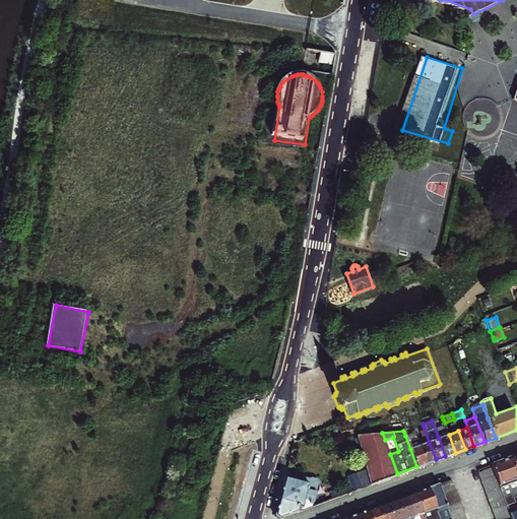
[(397,473),(390,454),(385,440),(382,433),(356,434),(368,472),(371,483),(397,473)]
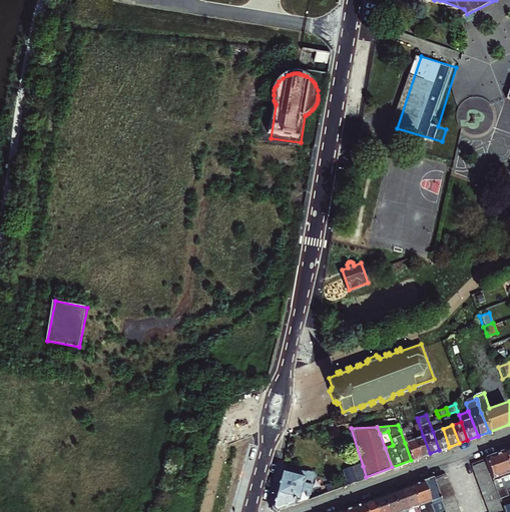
[(400,430),(405,443),(411,460),(421,457),(414,439),(409,427),(400,430)]
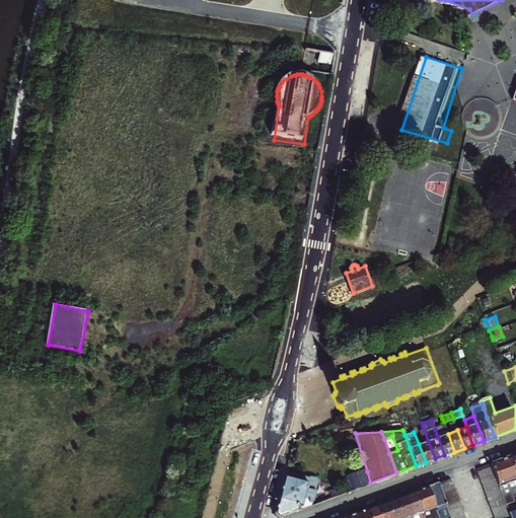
[(444,455),(454,452),(448,434),(438,437),(444,455)]
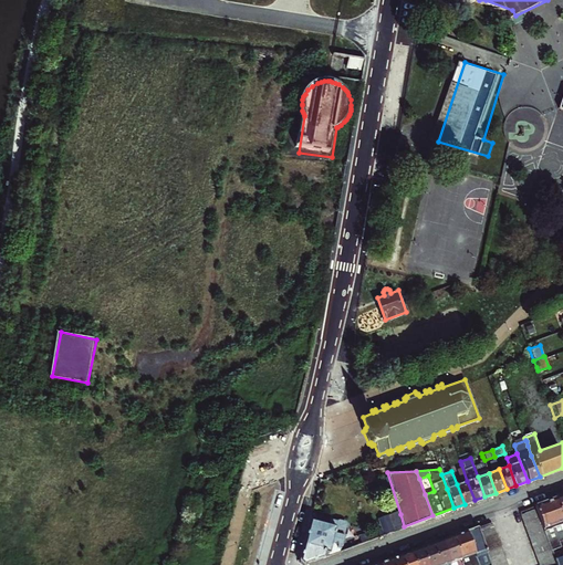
[(475,500),(467,481),(457,484),(465,504),(470,502),(475,500)]
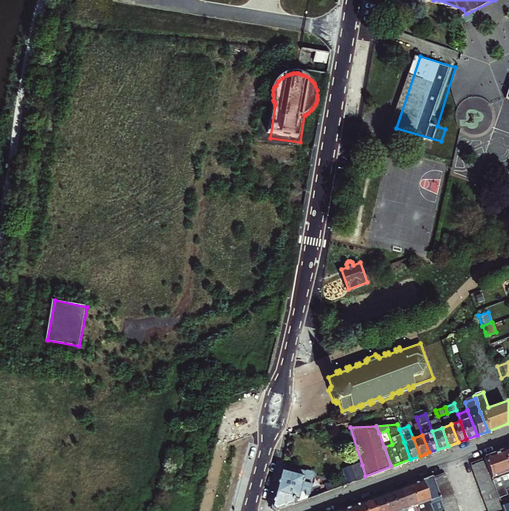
[(487,458),(488,461),(506,510),(508,510),(508,457),(506,451),(493,456),(487,458)]
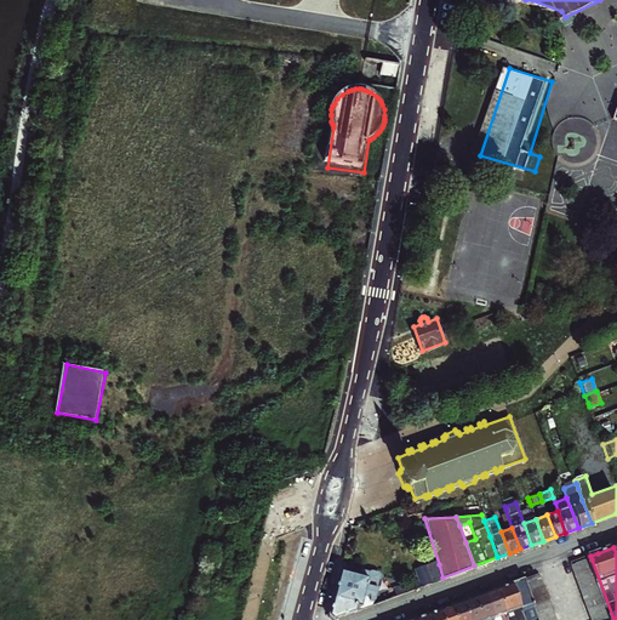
[(613,619),(592,559),(575,566),(594,619),(613,619)]
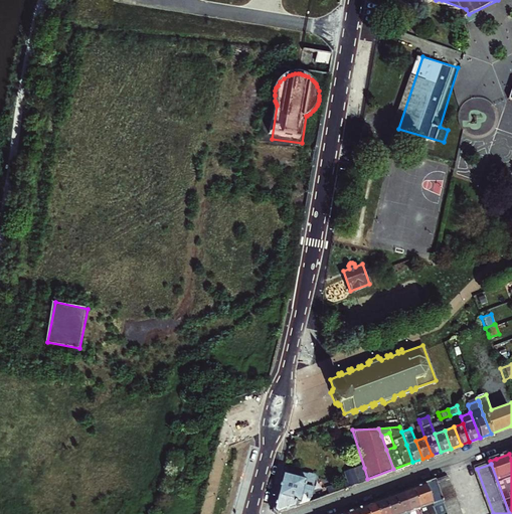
[(343,473),(345,479),(348,486),(367,479),(364,468),(356,471),(357,474),(354,475),(352,469),(343,473)]
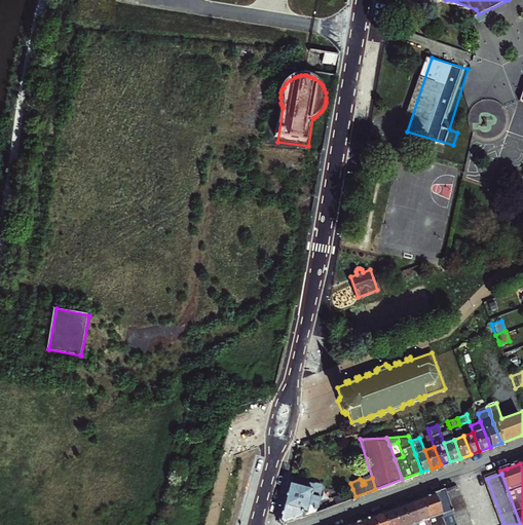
[(304,486),(287,482),(282,504),(304,511),(304,515),(335,503),(332,496),(318,501),(322,483),(319,483),(319,482),(318,481),(318,480),(316,480),(315,480),(314,480),(313,480),(312,481),(306,479),(304,486)]
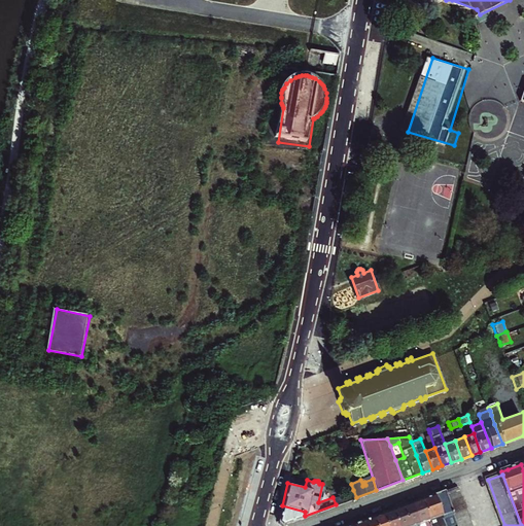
[(333,497),(336,504),(356,497),(353,490),(333,497)]
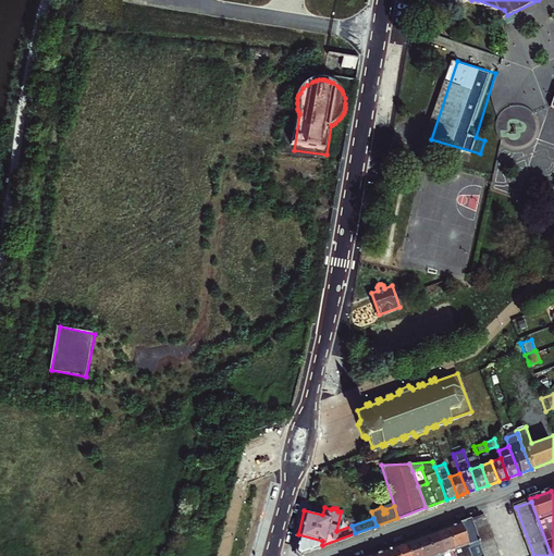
[(487,555),(501,555),(488,518),(474,522),(481,542),(487,555)]
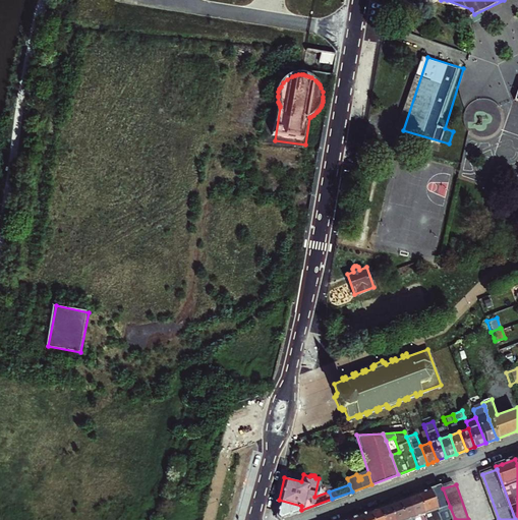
[(450,507),(443,488),(443,486),(433,489),(440,511),(450,507)]
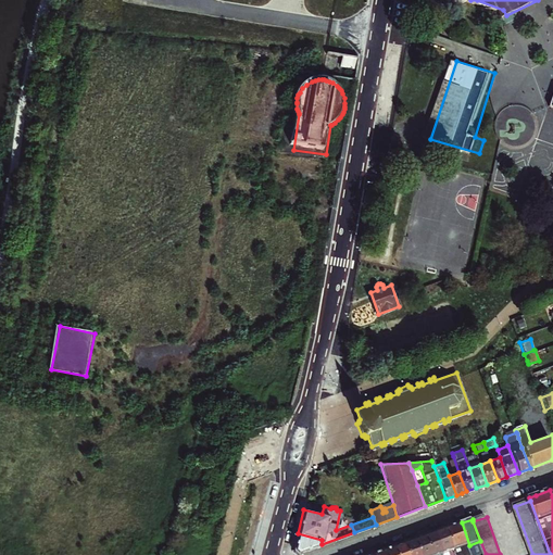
[(473,554),(469,545),(462,522),(449,528),(456,547),(457,554),(473,554)]
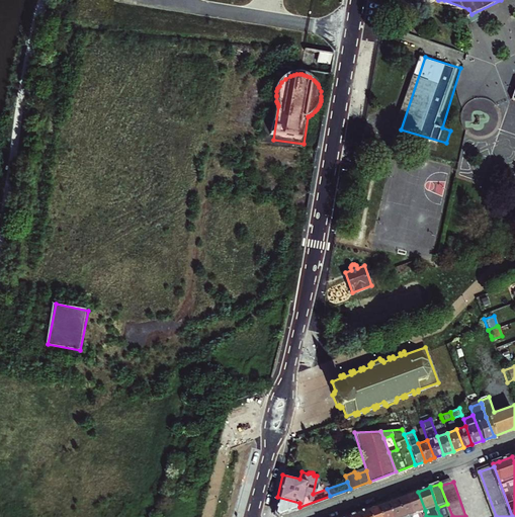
[(426,516),(425,510),(418,492),(408,495),(415,516),(426,516)]
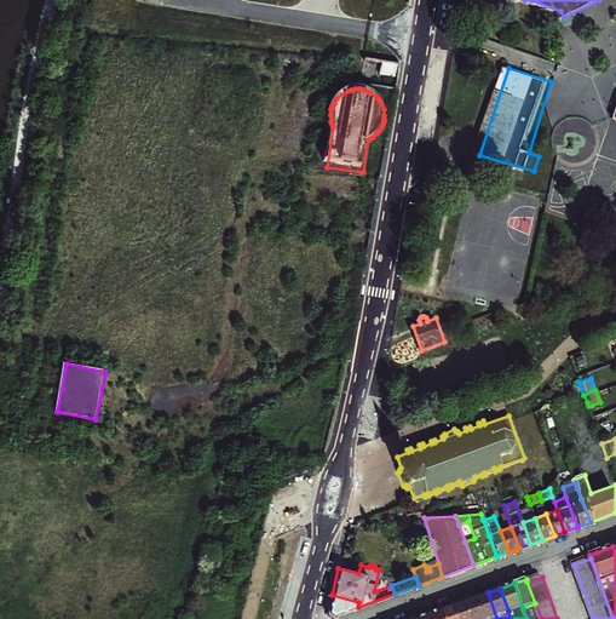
[(496,618),(488,592),(476,597),(483,618),(496,618)]
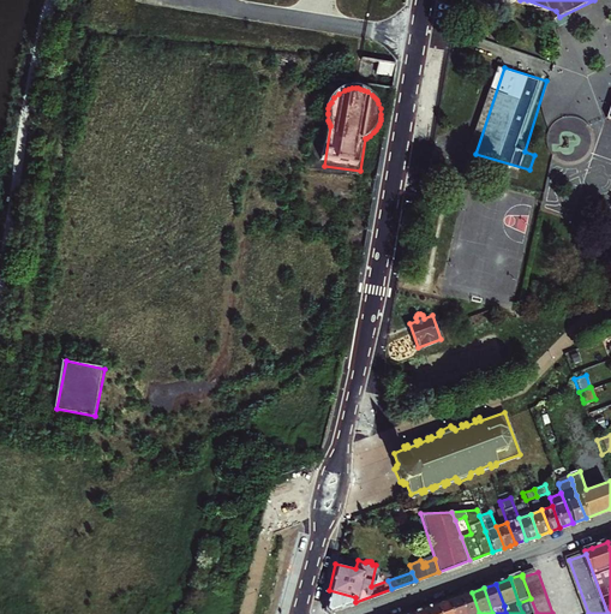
[(355,597),(329,590),(324,607),(329,612),(335,609),(355,602),(355,597)]
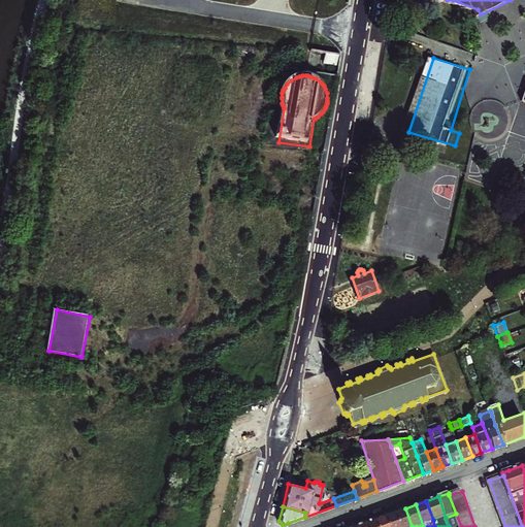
[(412,526),(405,508),(397,512),(401,526),(412,526)]
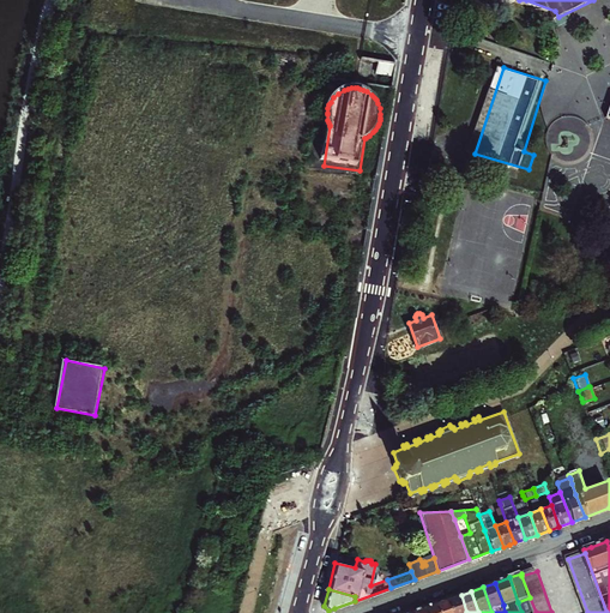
[(466,612),(461,595),(450,600),(453,612),(466,612)]
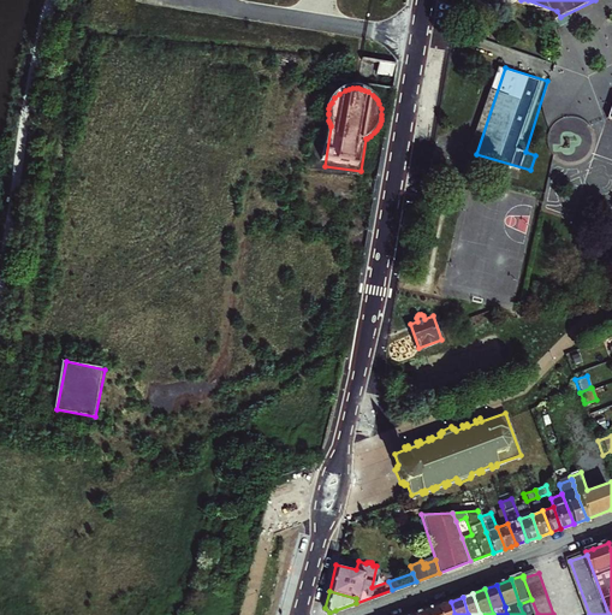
[(455,614),(451,602),(439,605),(441,614),(455,614)]
